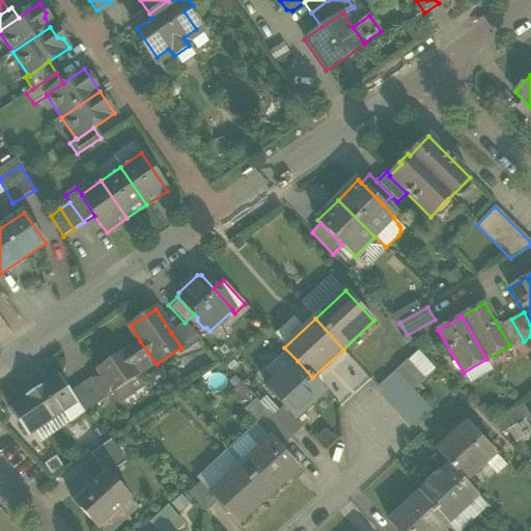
[(524,341),(511,319),(499,327),(509,345),(509,346),(512,353),(526,344),(524,341)]
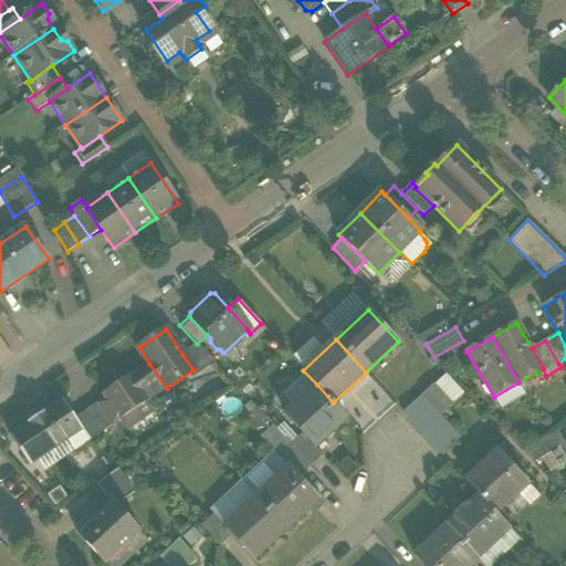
[(215,364),(197,344),(182,355),(194,370),(192,370),(196,376),(215,364)]
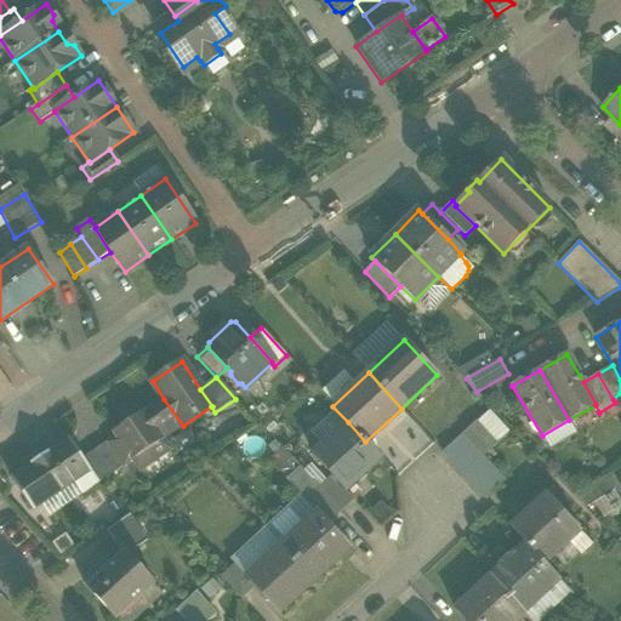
[(144,411),(112,433),(115,438),(107,443),(123,466),(131,461),(138,473),(171,451),(163,439),(183,426),(164,399),(144,412),(144,411)]
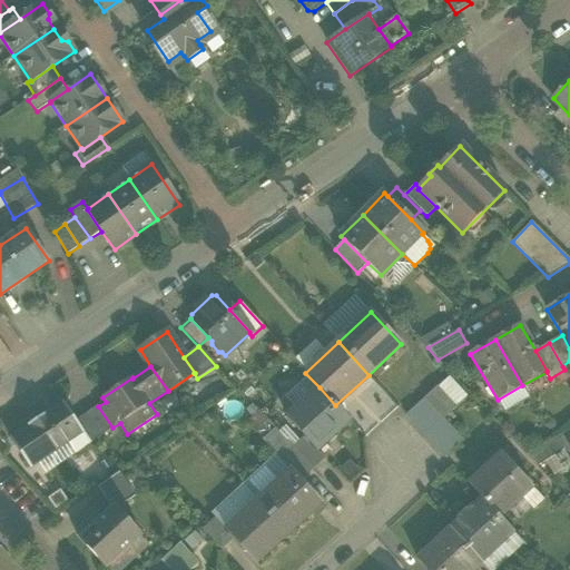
[(457,408),(436,386),(424,397),(435,410),(443,419),(457,408)]
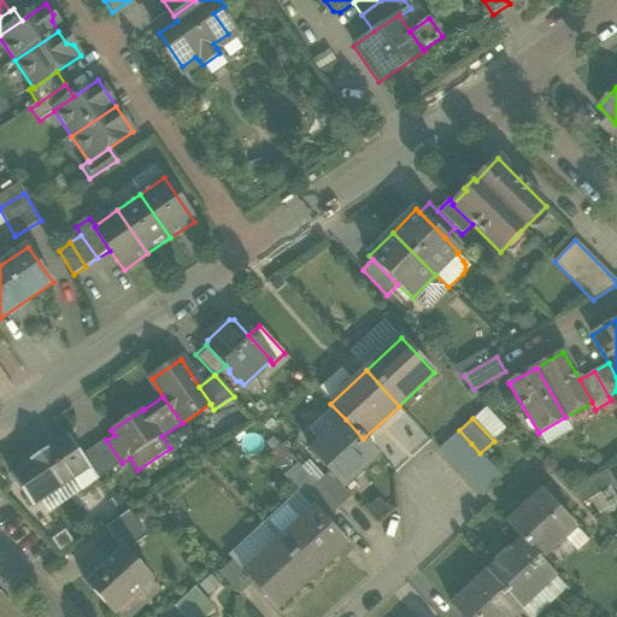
[(363,439),(346,419),(310,452),(329,474),(342,488),(378,456),(363,439)]
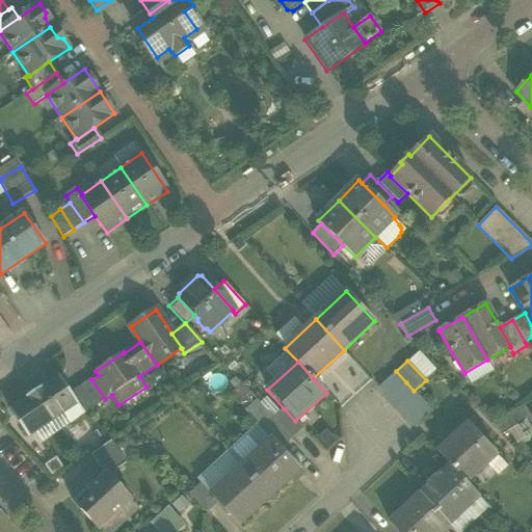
[(396,371),(378,388),(389,399),(406,382),(396,371)]
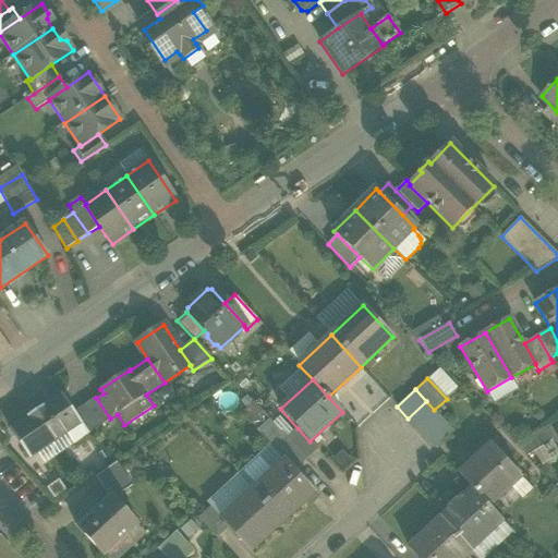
[(61,393),(9,429),(29,460),(67,434),(73,444),(88,434),(74,413),(61,393)]
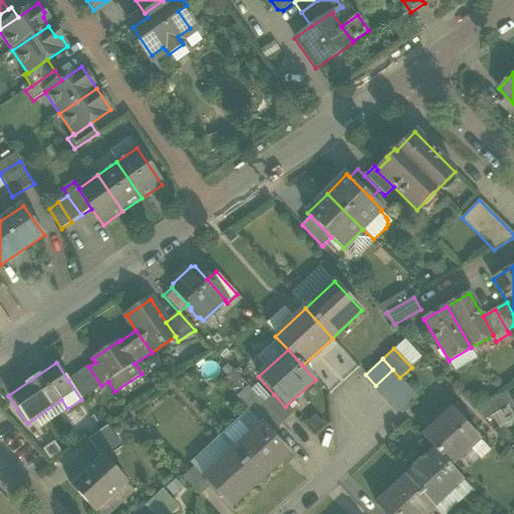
[(88,366),(68,380),(81,400),(101,386),(88,366)]
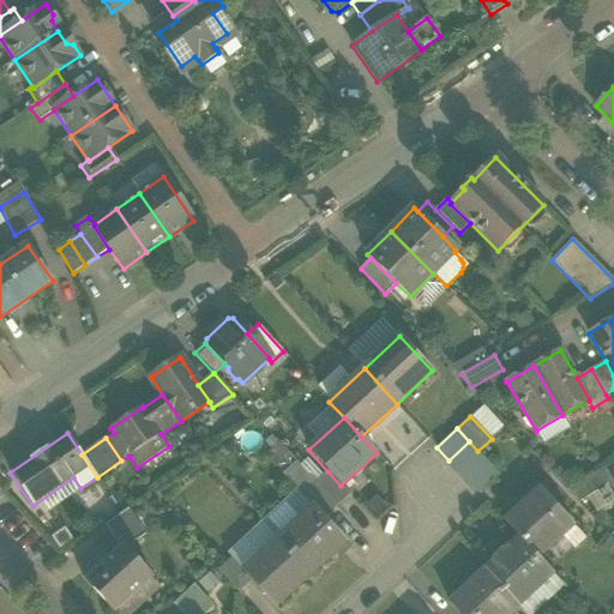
[(469,441),(449,461),(458,470),(479,452),(477,451),(469,441)]
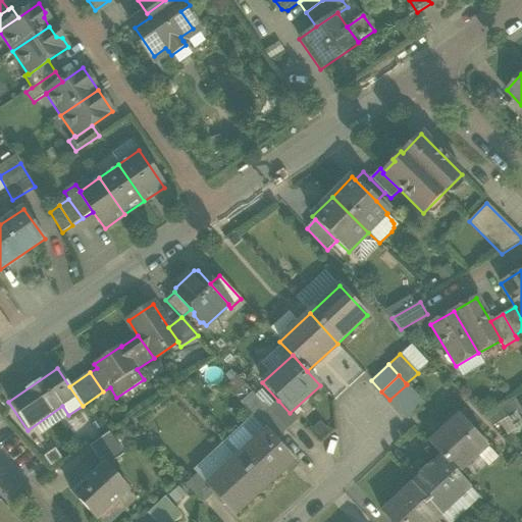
[(407,384),(389,400),(398,409),(415,394),(407,384)]
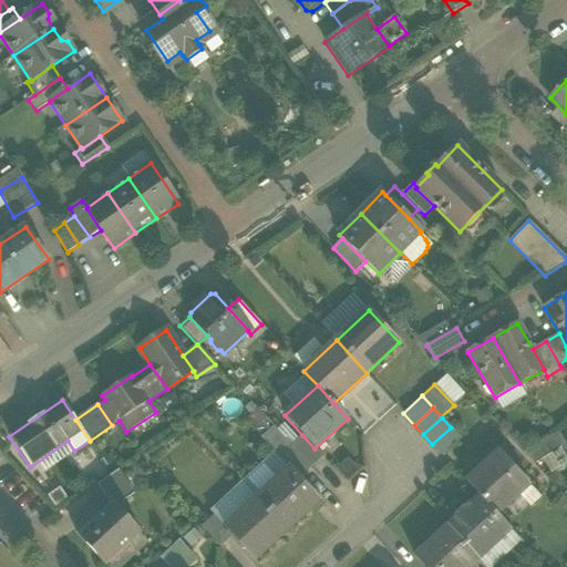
[(290,446),(274,426),(261,437),(289,468),(289,467),(299,477),(310,467),(290,446)]
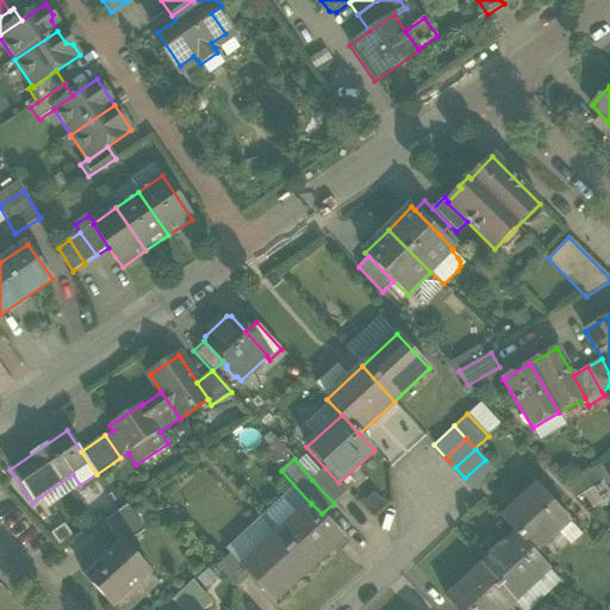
[(485,460),(465,478),(475,491),(496,472),(485,460)]
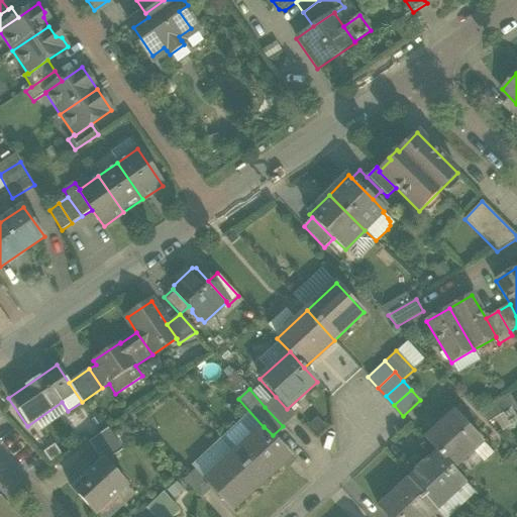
[(505,396),(478,412),(488,423),(512,408),(505,396)]
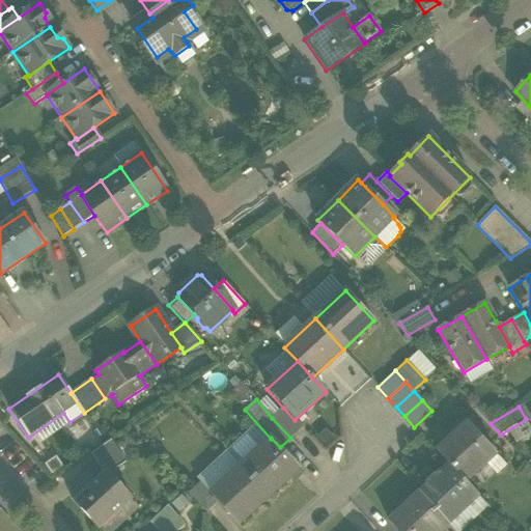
[(295,420),(283,408),(272,418),(290,438),(302,427),(295,420)]
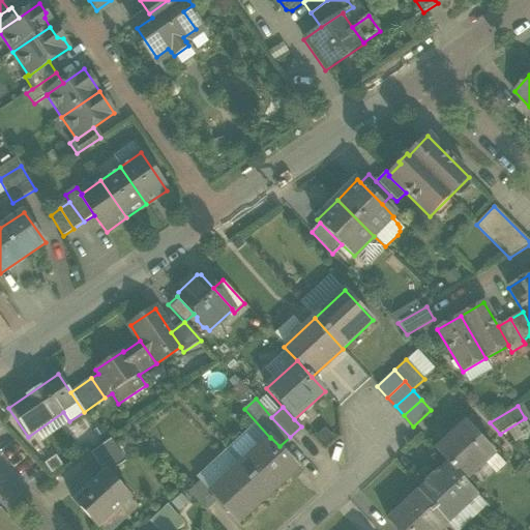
[(495,452),(467,422),(436,450),(448,465),(464,481),(495,452)]
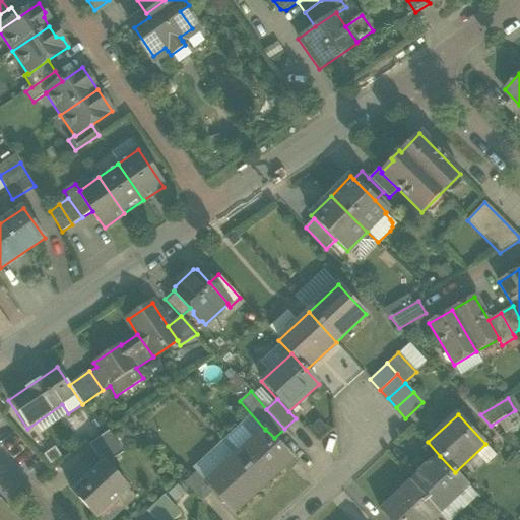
[(274,438),(265,429),(265,430),(236,457),(263,486),(293,459),(274,438)]
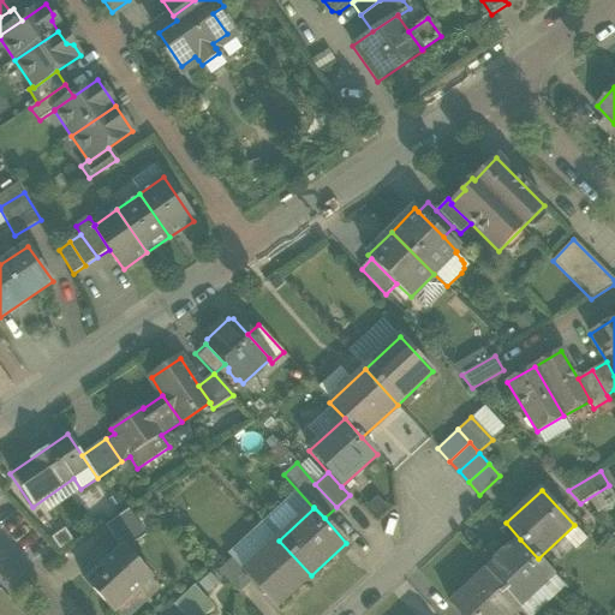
[(538,559),(520,539),(485,572),(518,607),(525,614),(535,614),(566,587),(538,559)]
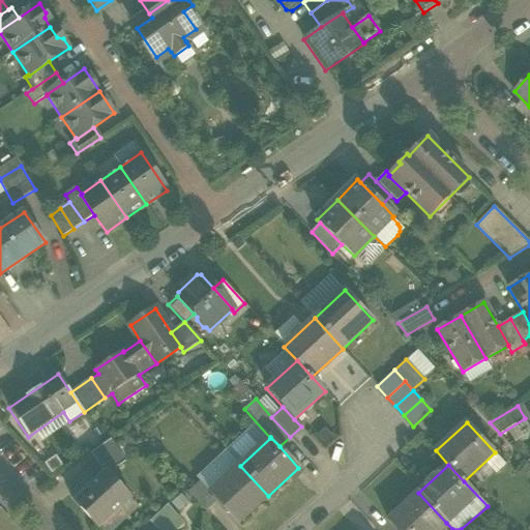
[(268,496),(240,466),(210,493),(209,493),(217,501),(237,524),(268,496)]
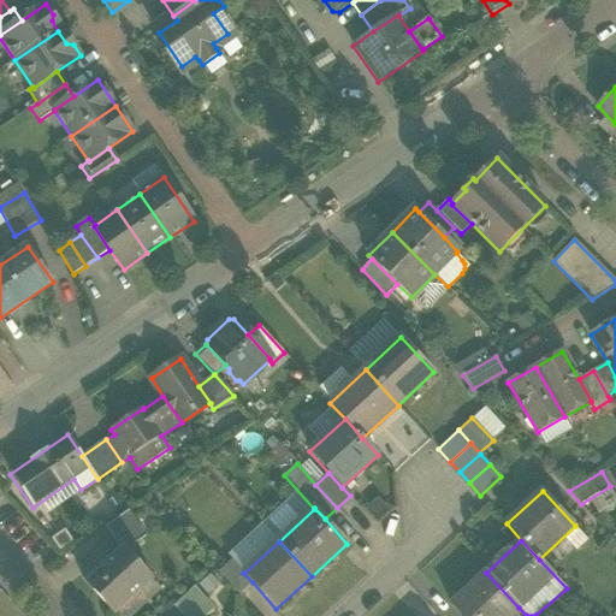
[(123,546),(84,582),(112,612),(150,576),(123,546)]
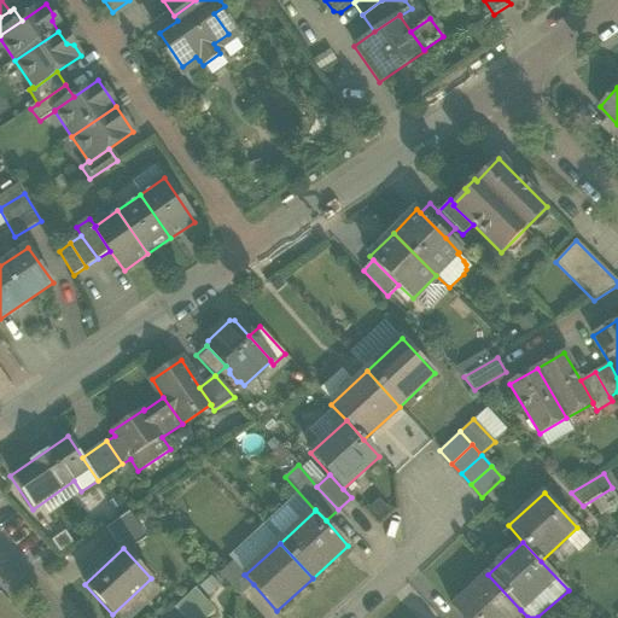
[(233,561),(220,575),(240,596),(254,584),(244,575),(245,575),(233,561)]
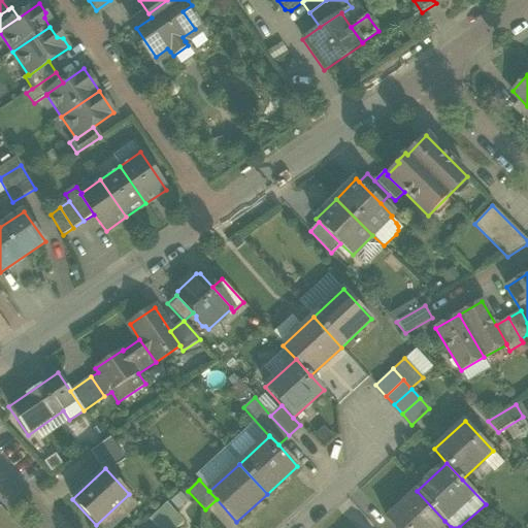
[(436,527),(444,521),(417,491),(387,519),(395,527),(436,527)]
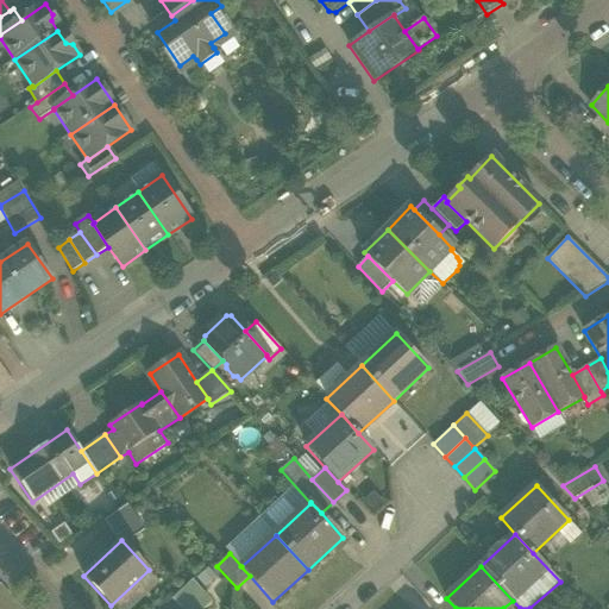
[(193,581),(173,597),(183,608),(199,608),(209,600),(193,581)]
